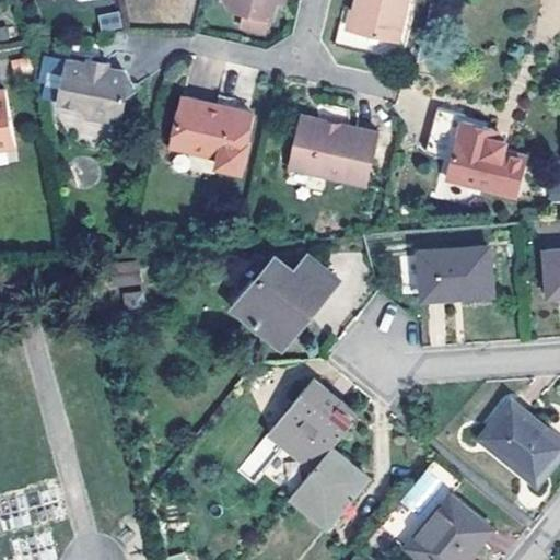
[(223,0),(231,11),(269,20),(273,2),(273,0),(223,0)]
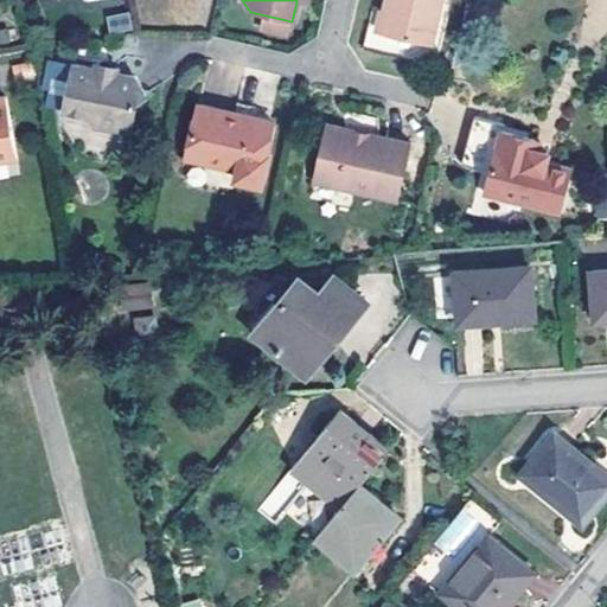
[(441,0),(388,0),(381,33),(432,45),(441,0)]
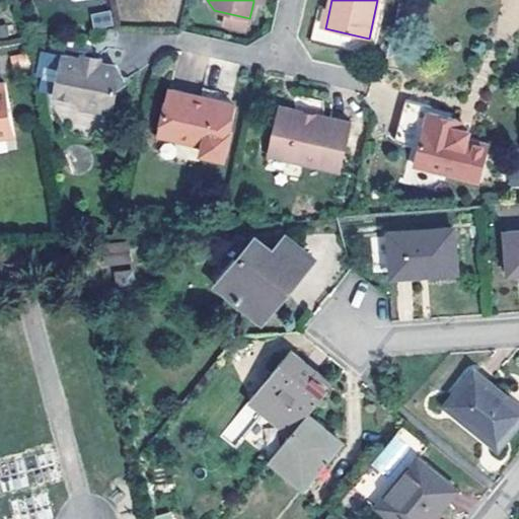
[(90,13),(93,28),(113,24),(109,9),(90,13)]
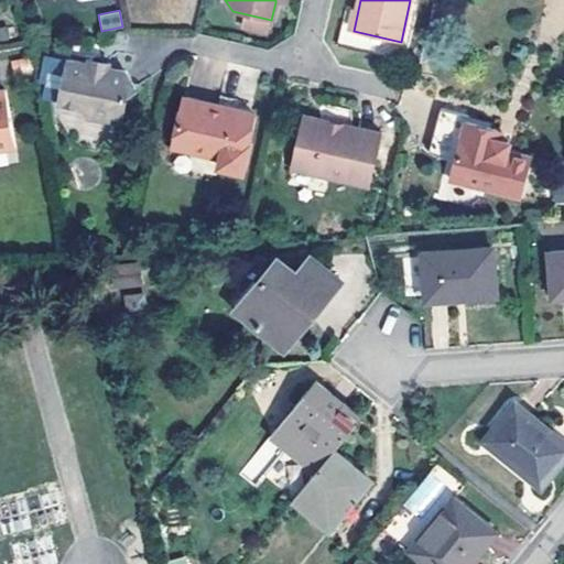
[(41,56),(39,87),(60,88),(62,57),(41,56)]
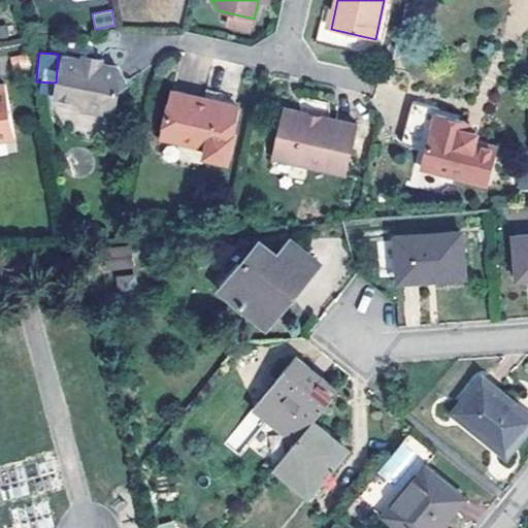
[(89,61),(99,64),(99,60),(79,56),(78,59),(89,61)]
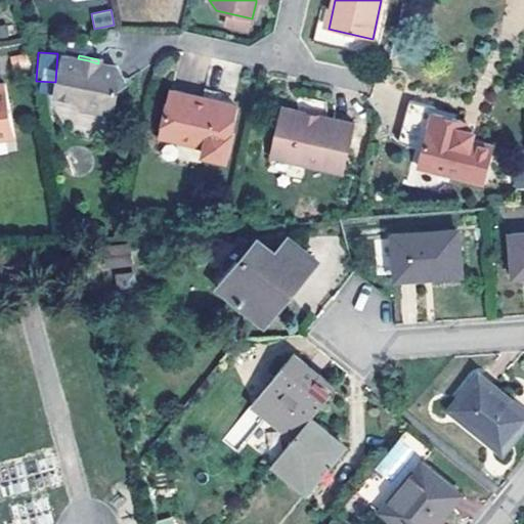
[(97,64),(98,63),(88,60),(78,58),(78,60),(62,57),(54,96),(76,101),(83,110),(113,116),(119,88),(125,83),(116,69),(97,64)]
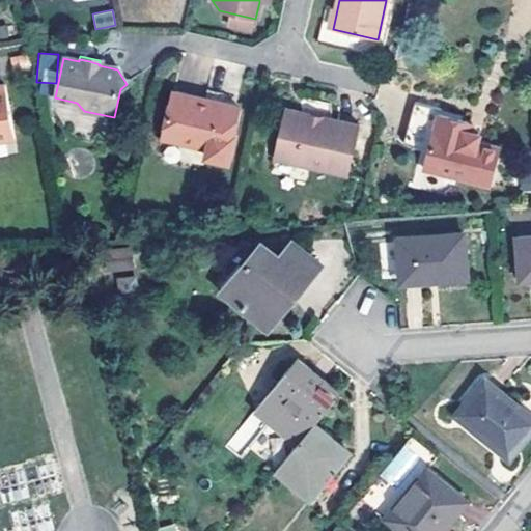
[(0,139),(14,138),(4,85),(0,85),(0,139)]
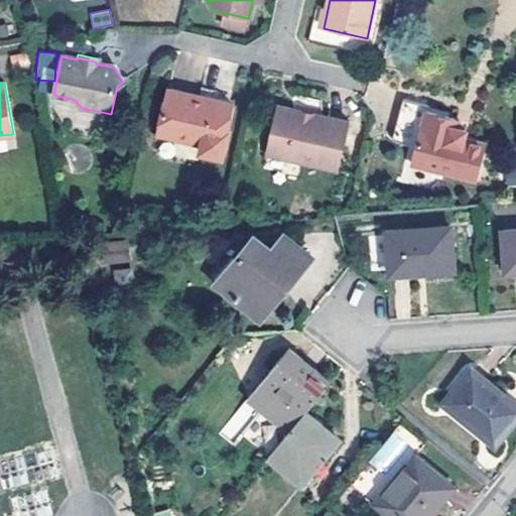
[(202,88),(200,97),(209,99),(218,101),(220,92),(202,88)]
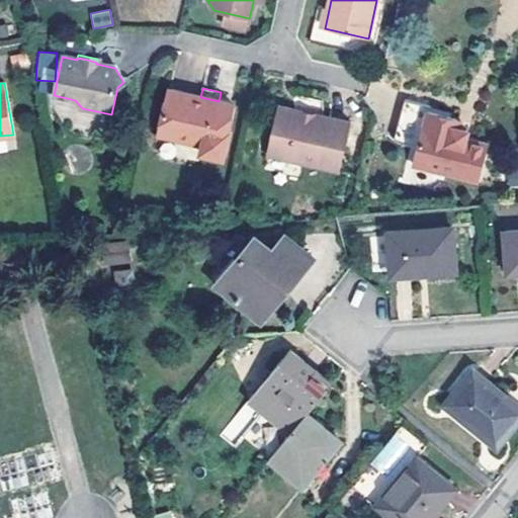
[(234,104),(219,101),(209,99),(200,97),(170,90),(161,133),(205,143),(202,154),(225,159),(231,132),(228,132),(234,104)]
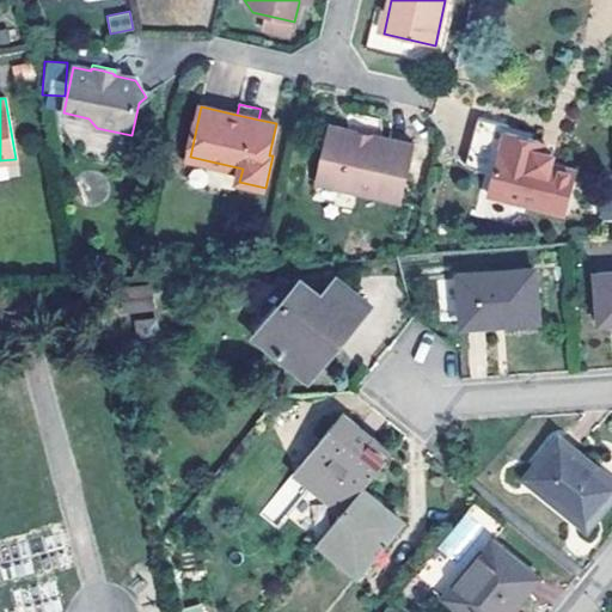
[(537,140),(510,133),(512,126),(490,121),(479,166),(484,170),(491,173),(501,176),(497,190),(519,196),(518,201),(574,214),(583,172),(554,165),(556,157),(548,154),(540,152),(544,141),(537,140)]
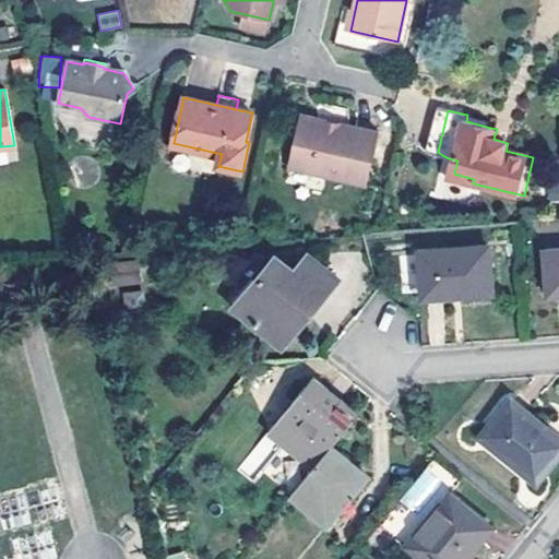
[(326,122),(328,118),(304,113),(292,166),(368,183),(380,130),(341,121),(340,126),(332,123),(326,122)]
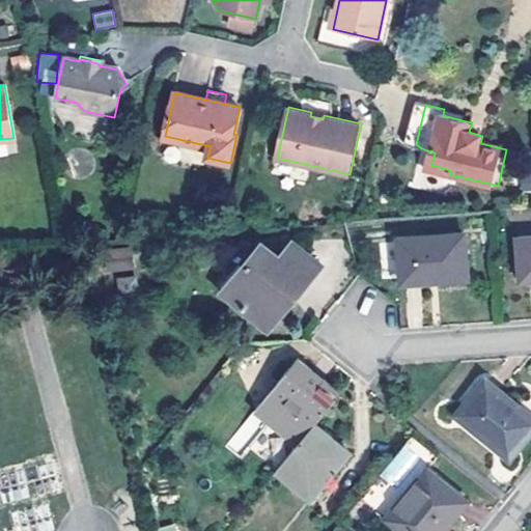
[(444,109),(443,115),(466,121),(468,115),(444,109)]
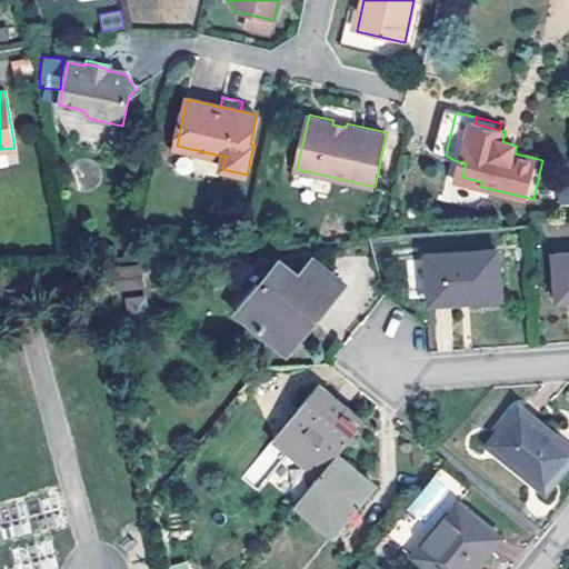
[(511,133),(506,131),(502,141),(509,143),(511,133)]
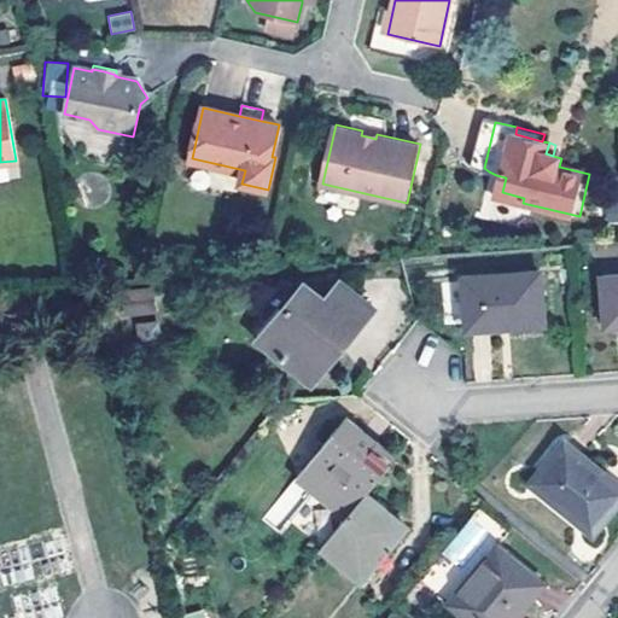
[(524,198),(502,192),(500,197),(523,203),(524,198)]
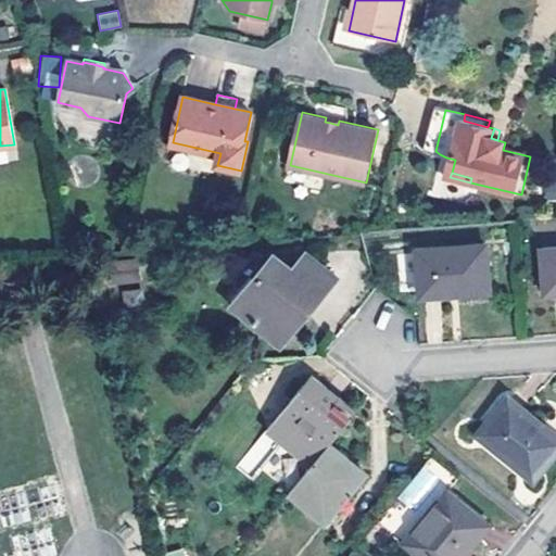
[(489,292),(485,244),(418,248),(421,294),(489,292)]
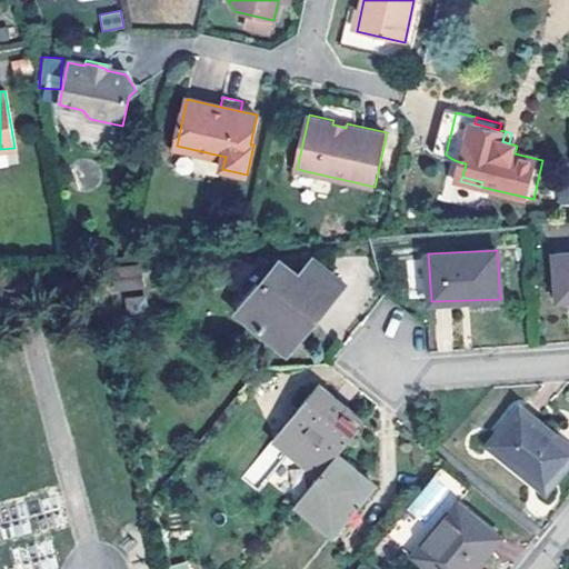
[(568,252),(553,253),(559,301),(568,300),(568,252)]
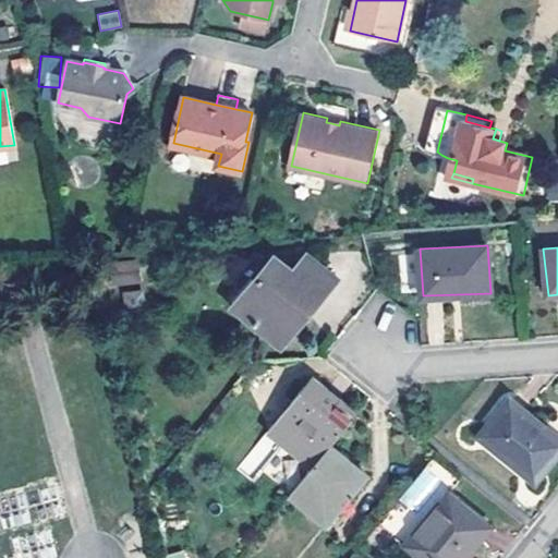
[(280,342),(336,274),(307,252),(293,269),(275,253),(233,304),(280,342)]
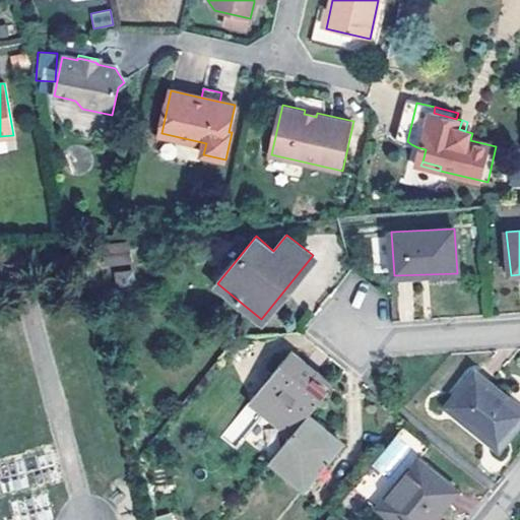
[(128,242),(105,244),(107,265),(130,264),(128,242)]
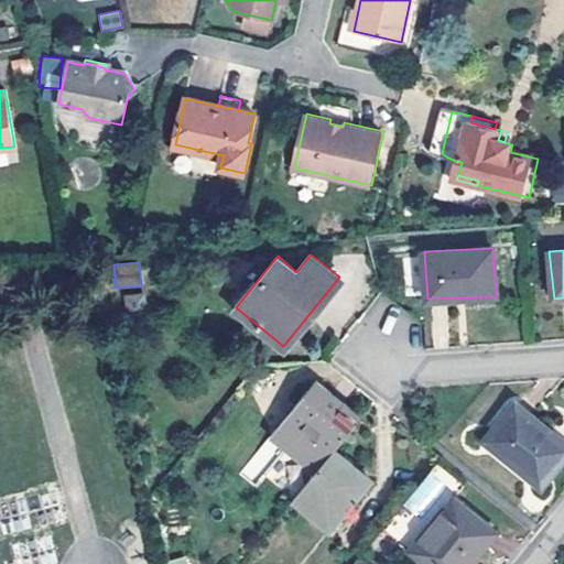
[(332,449),(358,418),(314,381),(272,431),(317,467),(332,449)]
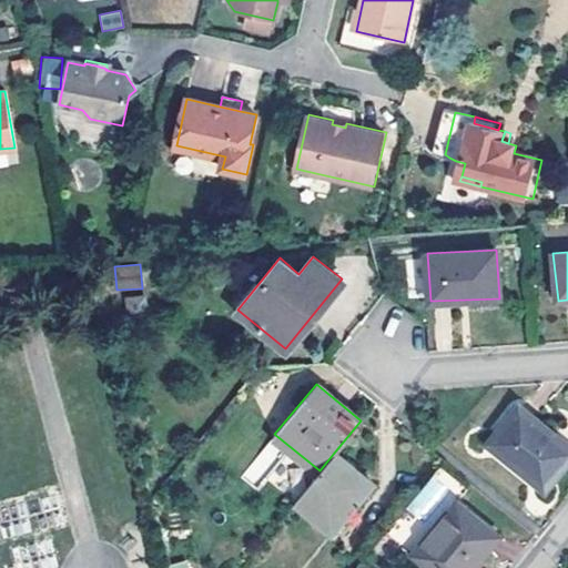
[(567,458),(567,446),(518,405),(487,443),(544,489),(567,458)]
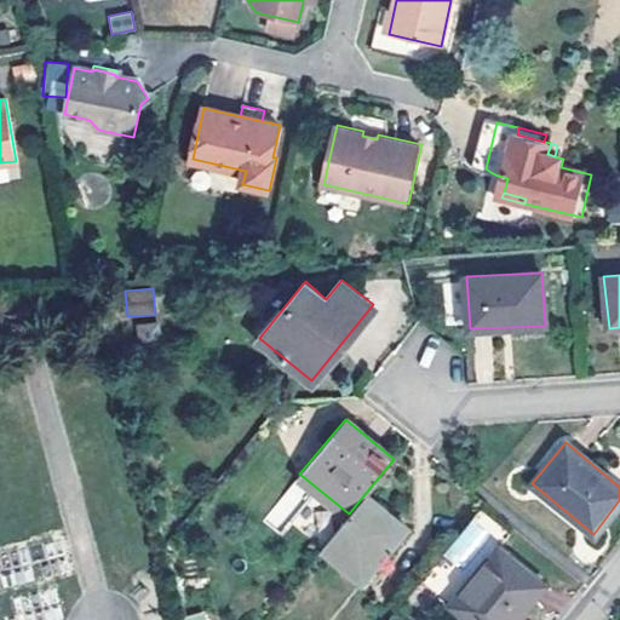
[(365,494),(349,514),(321,549),(362,581),(407,528),(365,494)]
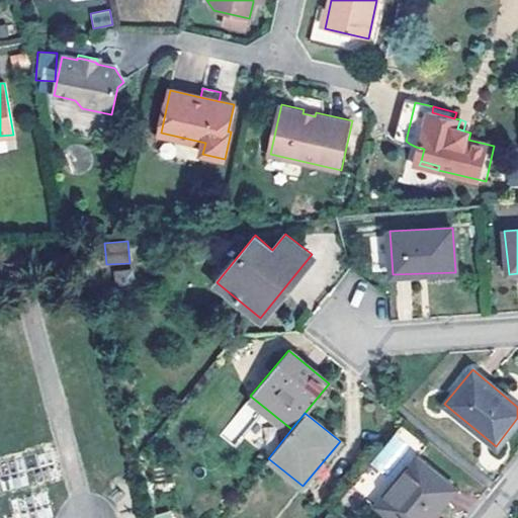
[(427,517),(452,489),(414,455),(374,503),(391,517),(427,517)]
